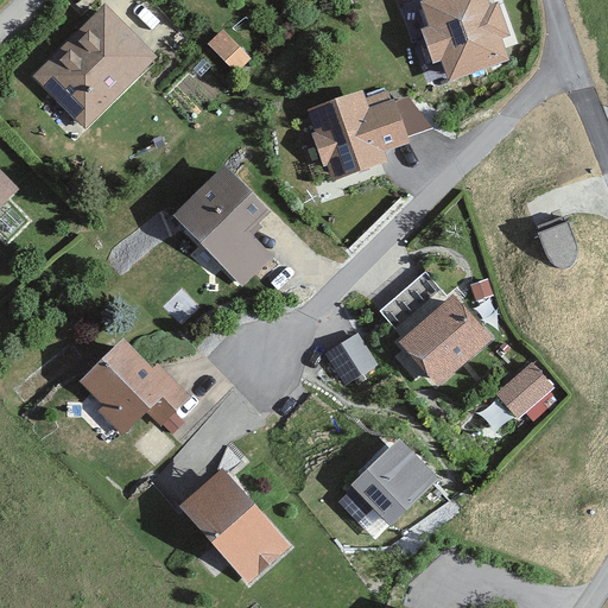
[(489,6),(487,0),(425,0),(420,1),(430,26),(420,30),(434,63),(441,61),(449,82),(510,61),(501,39),(511,36),(498,2),(489,6)]
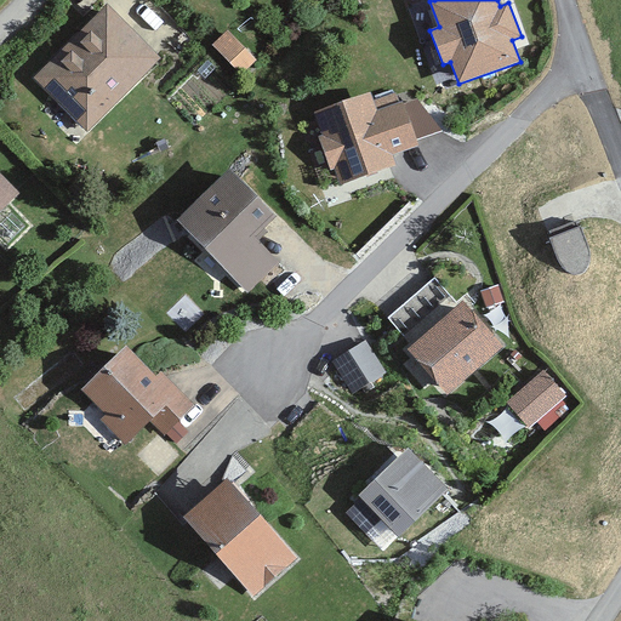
[(157,64),(102,3),(22,73),(77,134),(157,64)]
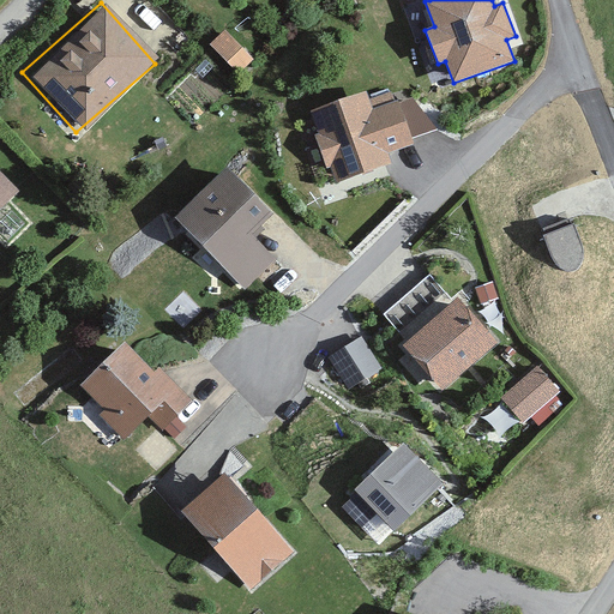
[(226,26),(210,41),(236,68),(252,54),(226,26)]
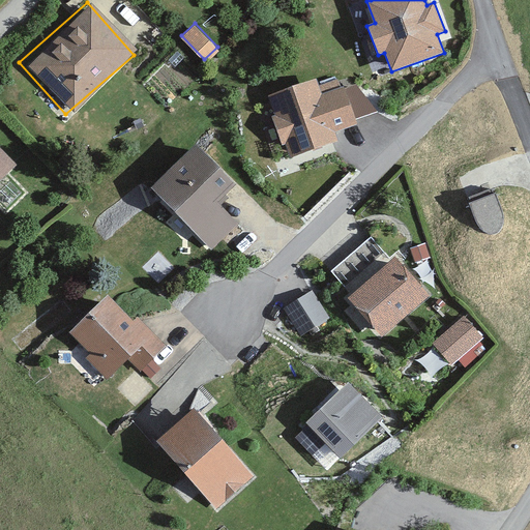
[(318,87),(316,82),(270,97),(276,114),(271,116),(282,145),(287,144),(291,157),(340,141),(336,133),(358,125),(356,119),(378,112),(355,85),(345,89),(344,86),(341,87),(339,80),(318,87)]
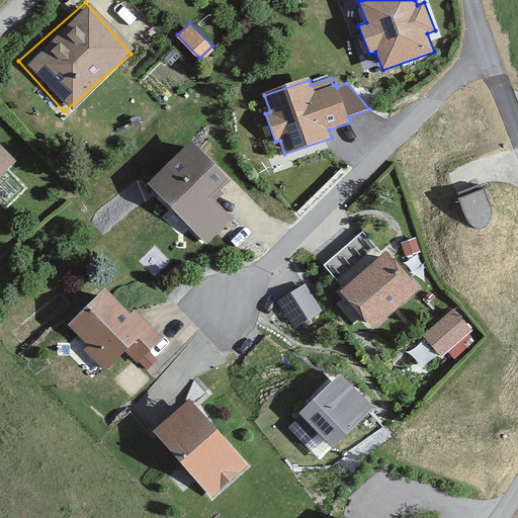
[(225,177),(188,144),(147,189),(207,246),(234,218),(208,194),(225,177)]
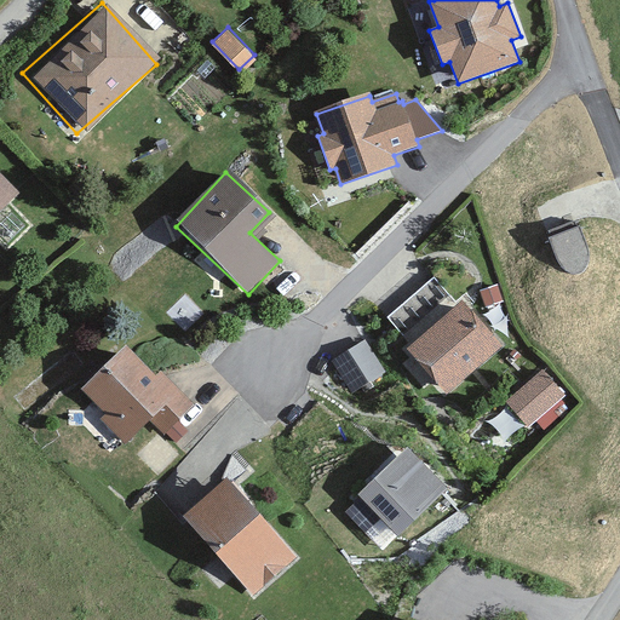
[(0,210),(17,194),(0,174),(0,210)]
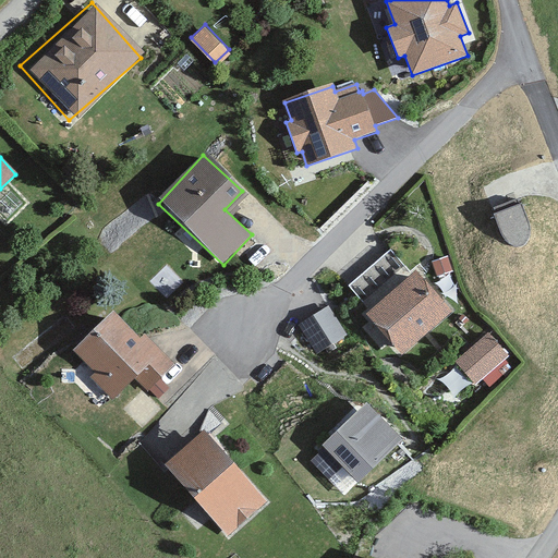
[(530,223),(521,203),(494,215),(501,234),(506,240),(510,244),(516,246),(522,246),(528,242),(530,237),(531,230),(530,223)]
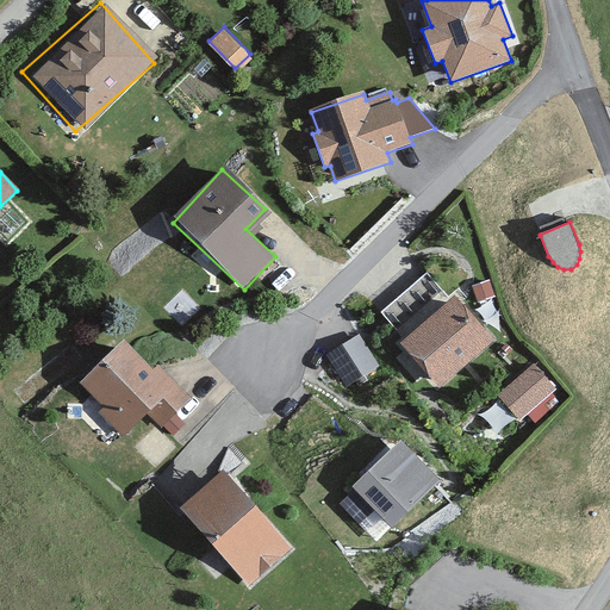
[(499,340),(461,288),(394,337),(434,390),(499,340)]
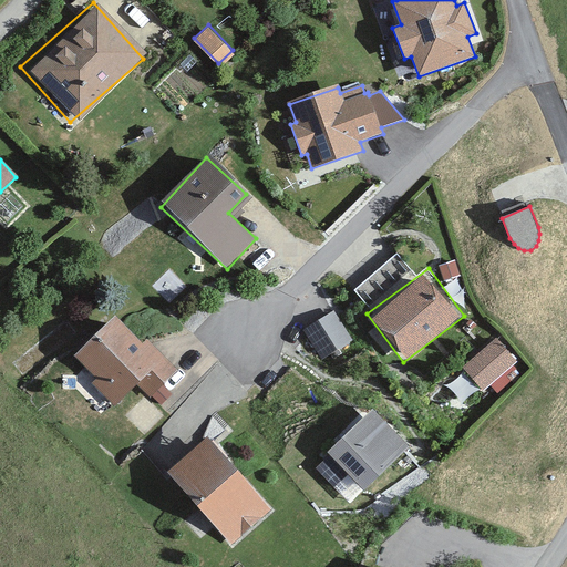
[(333,311),(302,330),(320,359),(352,340),(333,311)]
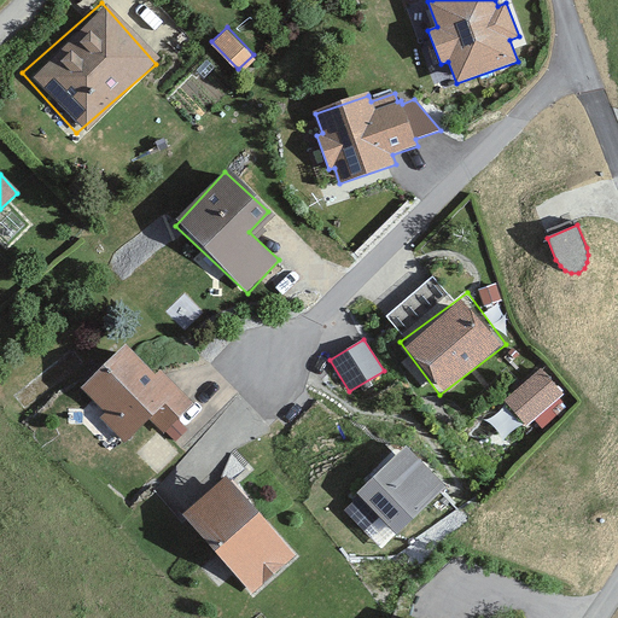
[(190,410),(124,340),(75,385),(124,438),(146,417),(163,435),(190,410)]
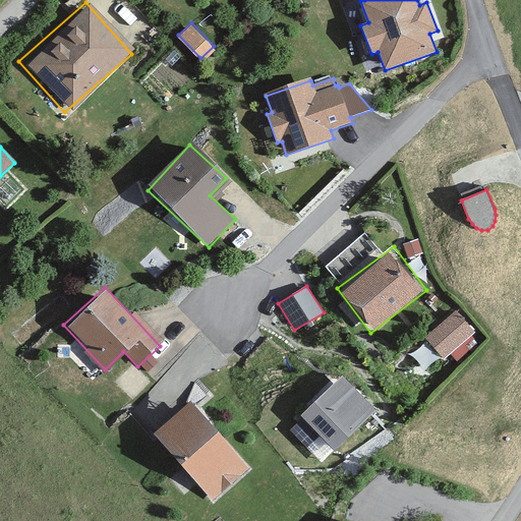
[(474,332),(457,309),(423,336),(442,357),(474,332)]
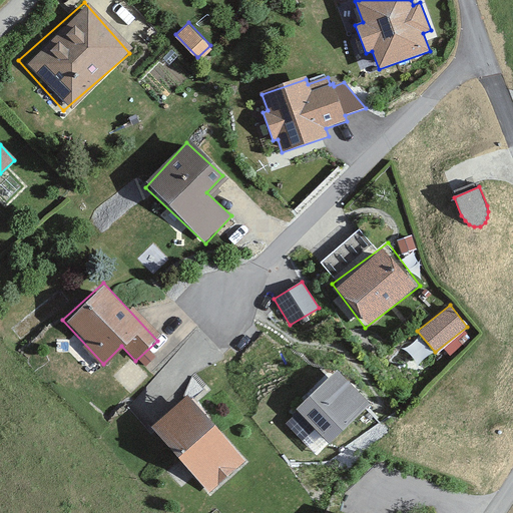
[(368,408),(338,370),(292,407),(321,444),(368,408)]
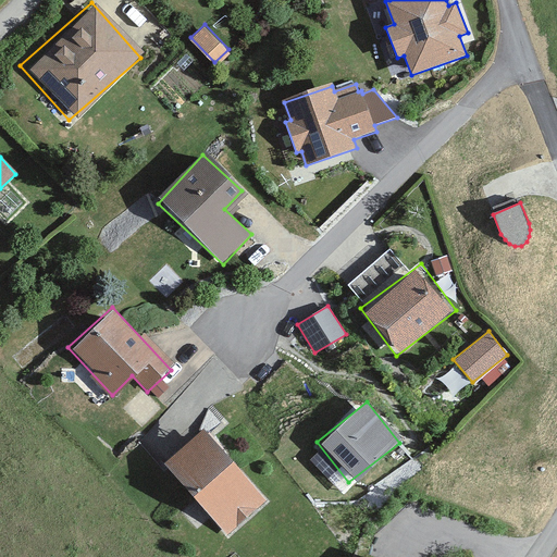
[(267,499),(201,425),(160,462),(224,536),(267,499)]
